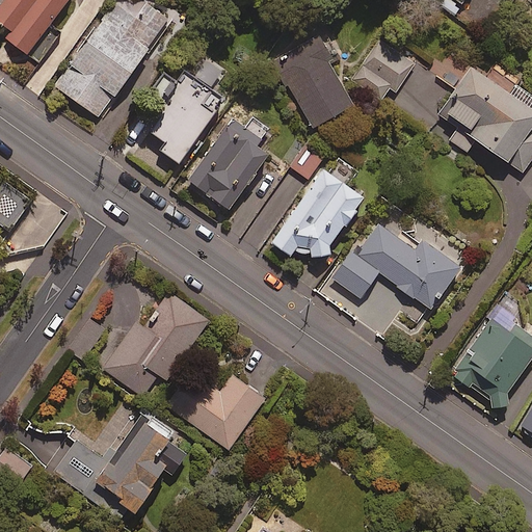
[(67,0),(0,0),(0,26),(9,33),(5,40),(25,55),(67,0)]
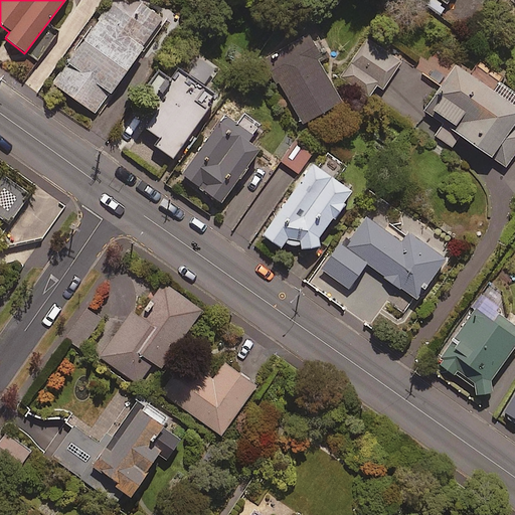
[(151,34),(110,4),(51,83),(94,114),(151,34)]
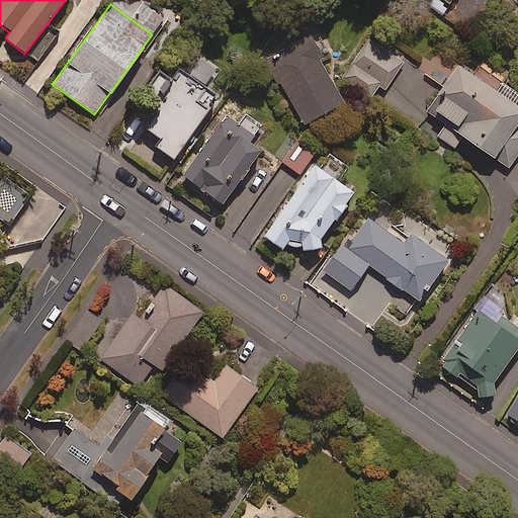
[(321,60),(306,34),(265,59),(304,122),(341,100),(318,62),(321,60)]
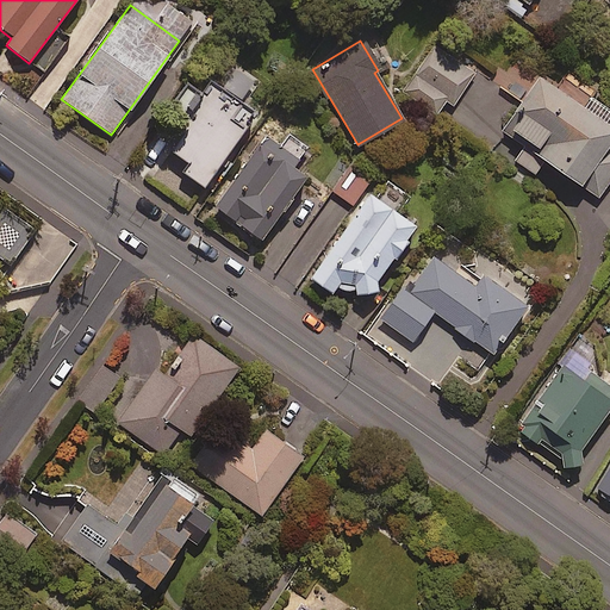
[(475,73),(435,47),(404,94),(436,116),(446,101),(453,106),(475,73)]
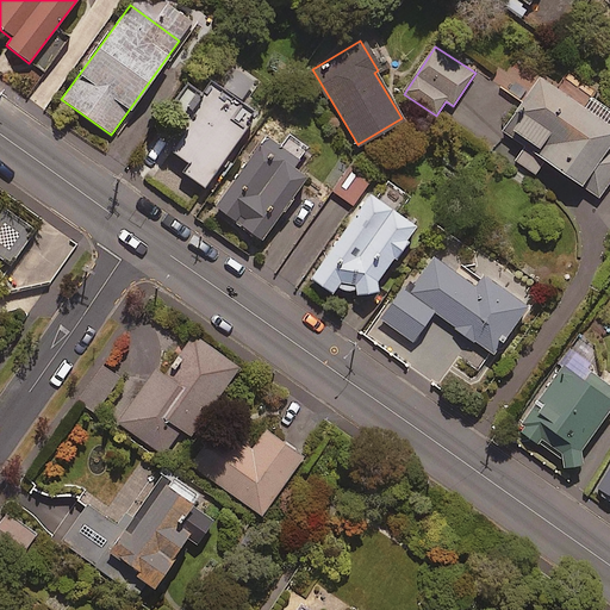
[(251,82),(234,69),(212,99),(191,85),(174,109),(188,119),(167,149),(191,166),(184,175),(203,188),(255,113),(238,101),(251,82)]
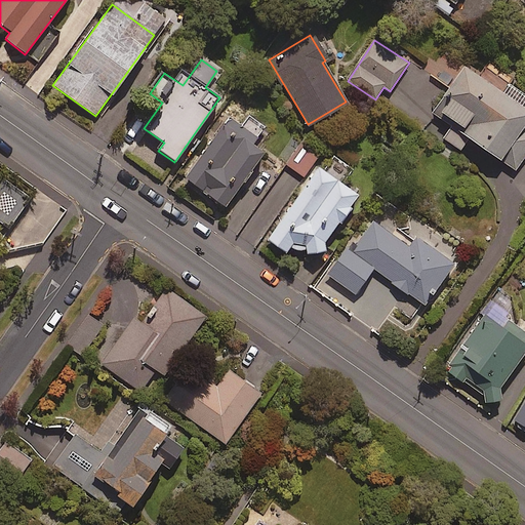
[(501,93),(461,67),(448,87),(416,68),(392,106),(458,150),(466,139),(515,171),(524,155),(524,129),(523,128),(524,125),(524,96),(507,85),(501,93)]
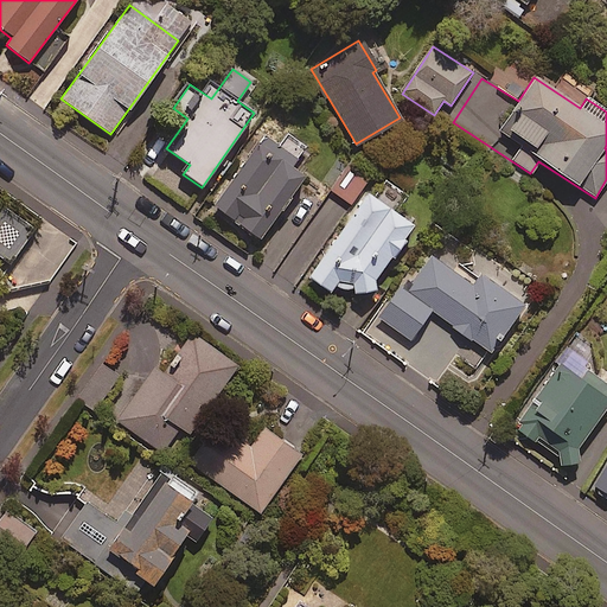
[(305,147),(286,134),(276,147),(262,136),(211,208),(259,241),(304,178),(289,167),(305,147)]
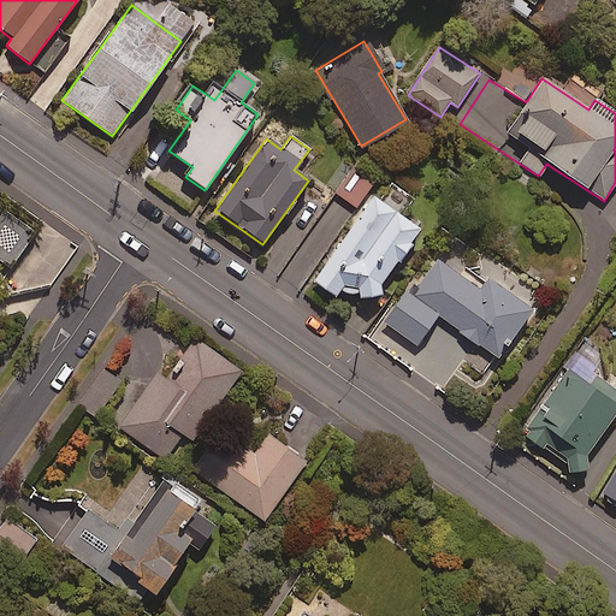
[(373,183),(353,171),(337,195),(357,207),(373,183)]
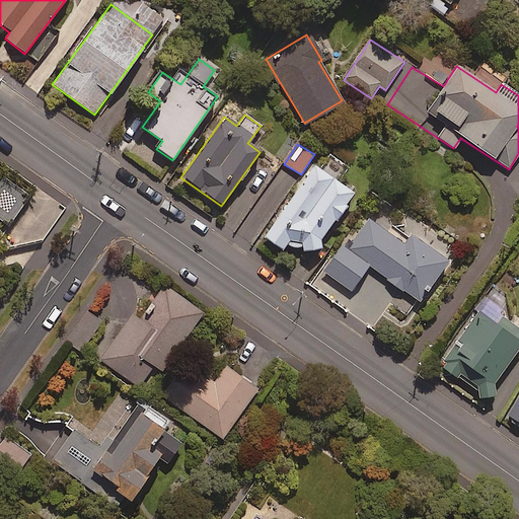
[(300,249),(300,253),(322,249),(320,240),(353,194),(337,182),(347,167),(323,151),(264,238),(282,250),(288,241),(300,249)]
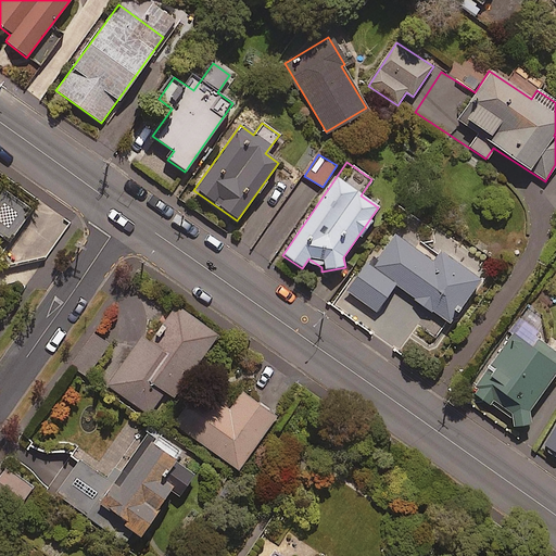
[(11,193),(0,207),(0,236),(9,242),(34,210),(11,193)]
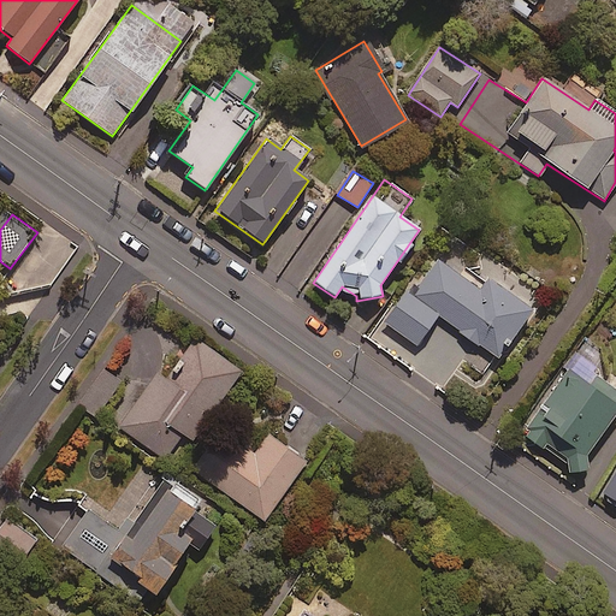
[(479,289),(437,259),(414,291),(409,289),(384,323),(416,345),(437,317),(496,360),(531,312),(485,279),(479,289)]
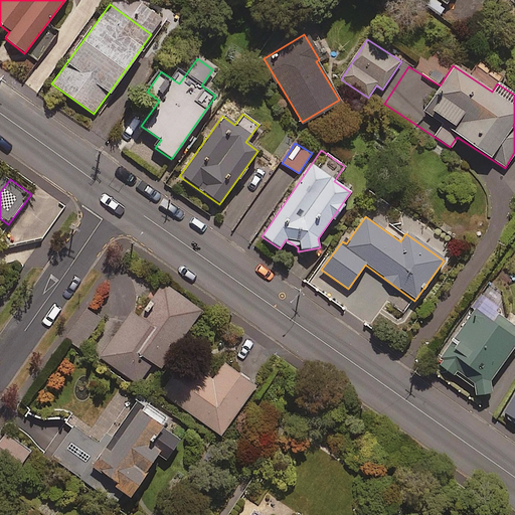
[(204,310),(166,283),(143,315),(135,310),(102,356),(140,383),(156,362),(163,367),(204,310)]
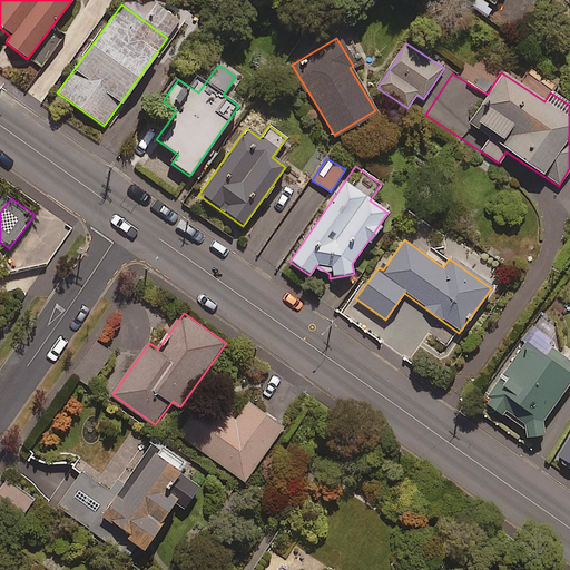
[(543,356),(523,343),(483,402),(532,435),(569,380),(569,363),(549,349),(543,356)]
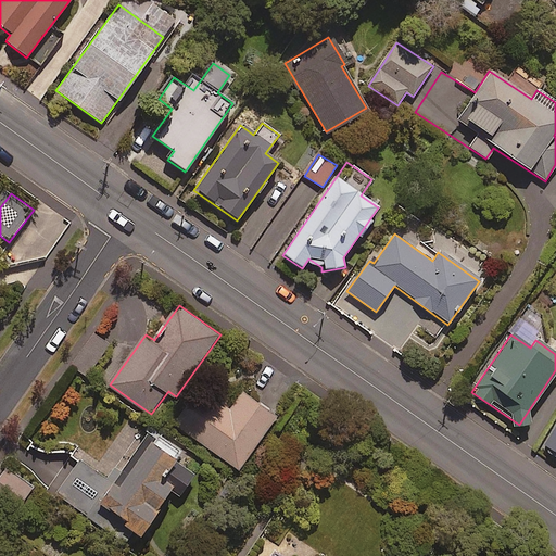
[(280,416),(244,391),(231,411),(201,390),(177,424),(242,469),(280,416)]
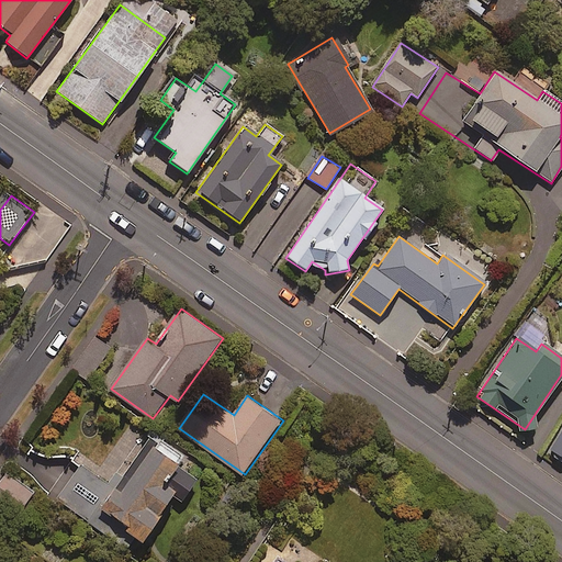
[(561,428),(549,451),(561,458),(561,428)]
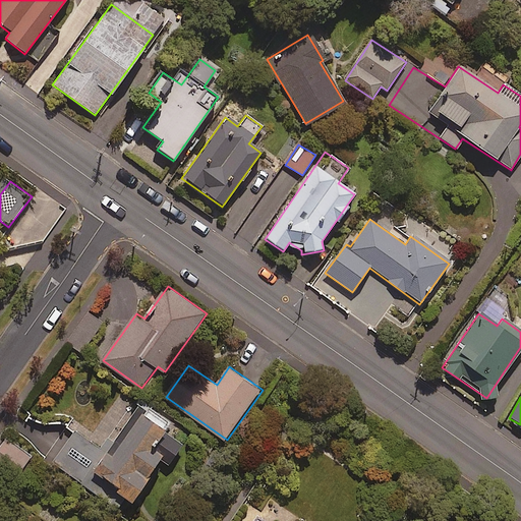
[(187,443),(139,408),(111,448),(80,425),(54,461),(119,508),(128,496),(136,502),(167,460),(172,464),(187,443)]
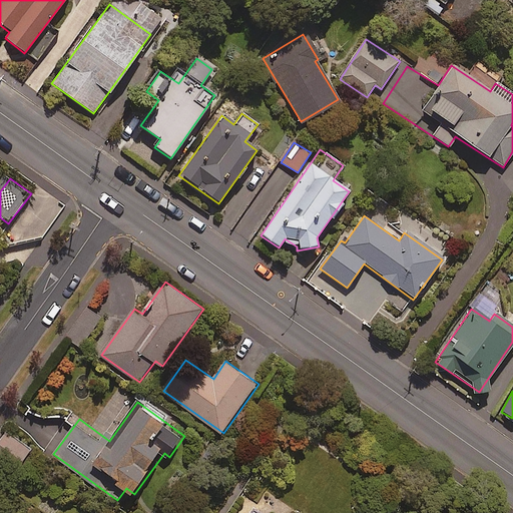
[(32,448),(7,434),(0,444),(0,450),(23,464),(32,448)]
